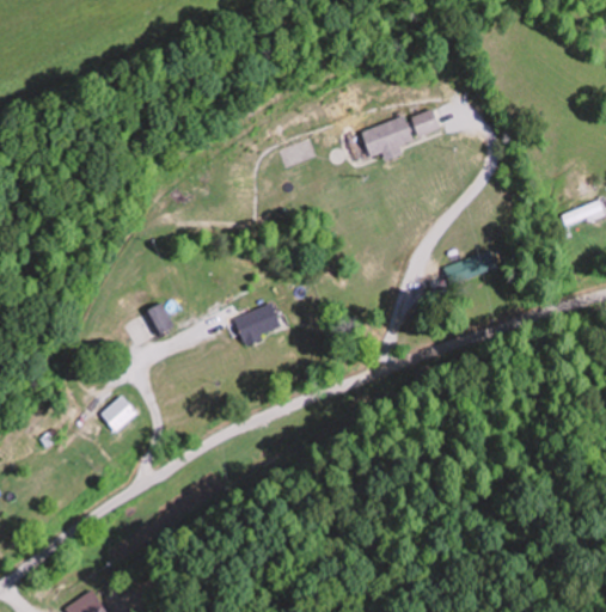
[(361,130),(369,157),(383,152),(385,160),(404,154),(399,142),(442,128),(434,105),(361,130)]
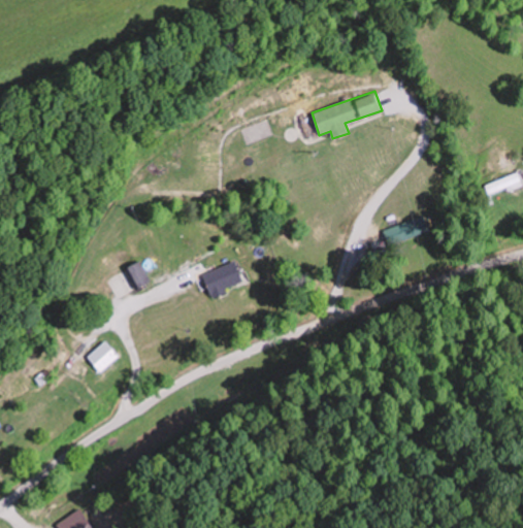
[(519,190),(518,180),(487,182),(488,191),(519,190)]
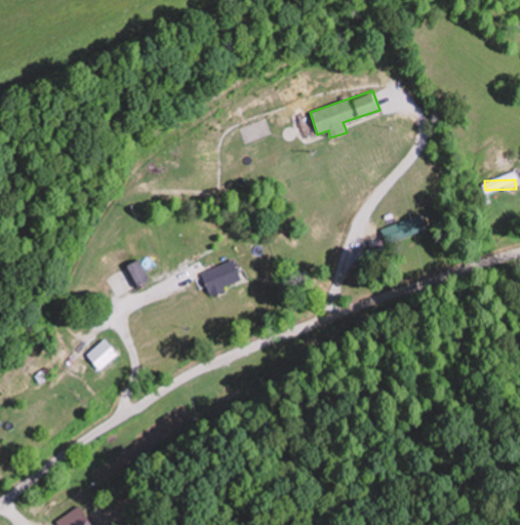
[(426,230),(420,213),(395,224),(401,240),(426,230)]
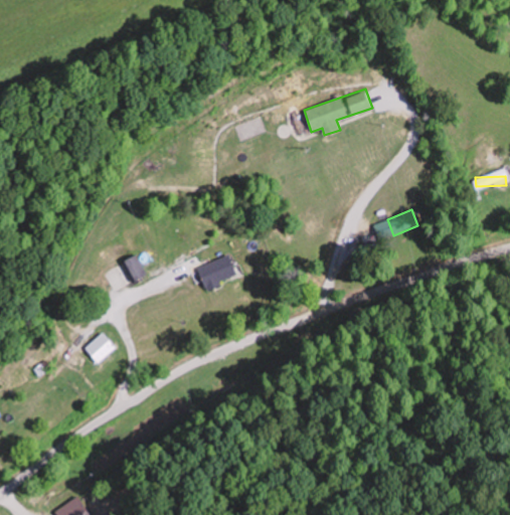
[(196,268),(205,289),(237,275),(228,253),(196,268)]
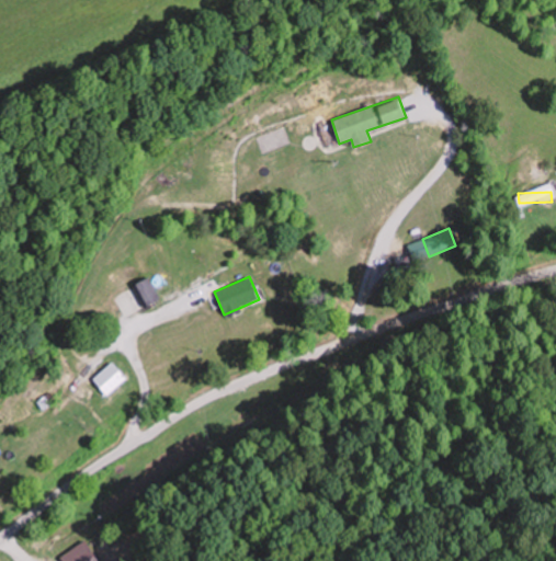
[(131,287),(143,310),(158,301),(146,279),(131,287)]
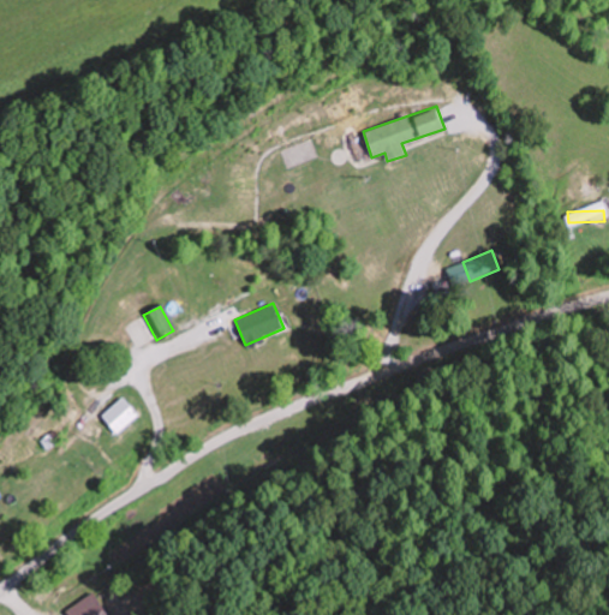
[(100,415),(117,434),(138,413),(121,395),(100,415)]
